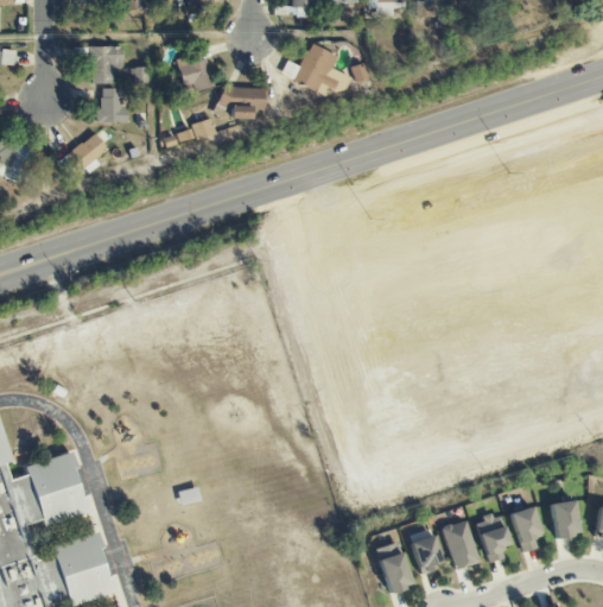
[(125,0),(126,10),(144,10),(144,0),(125,0)]
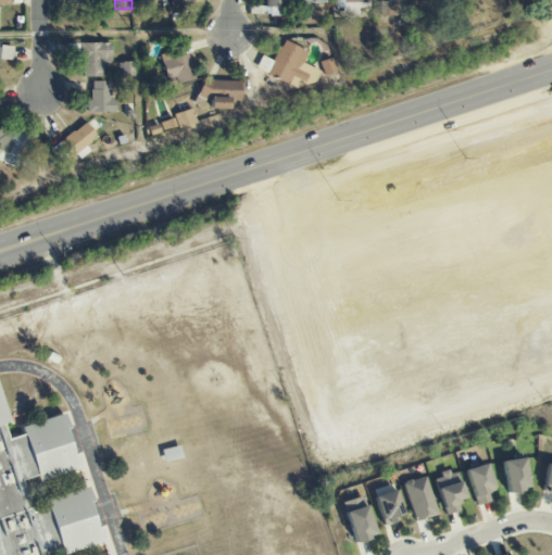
[(268,0),(268,11),(288,12),(288,0),(268,0)]
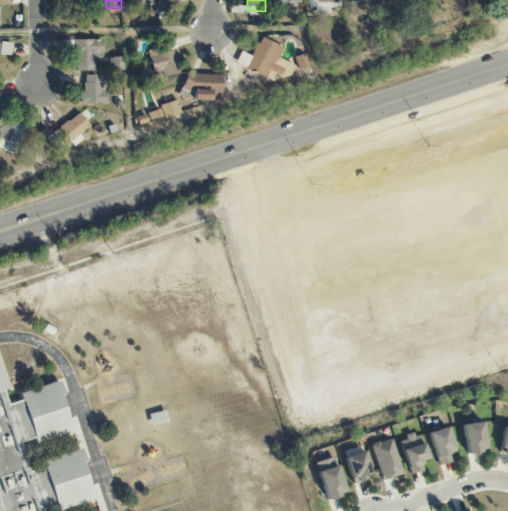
[(311,0),(311,10),(332,10),(333,6),(343,6),(342,0),(311,0)]
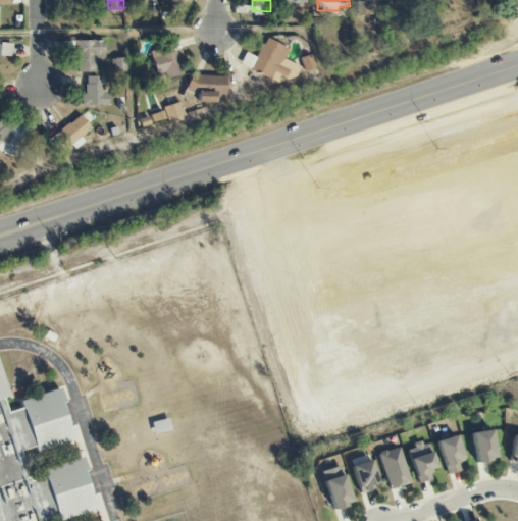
[(360,14),(374,14),(373,0),(369,0),(359,1),(360,14)]
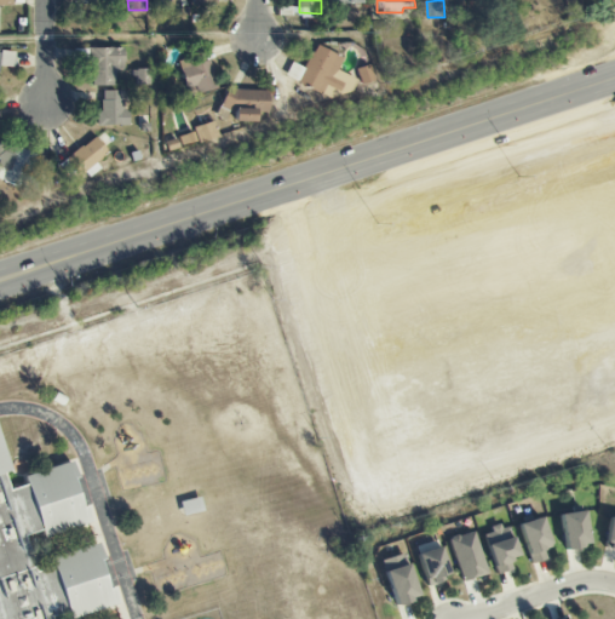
[(345,56),(317,44),(308,68),(294,62),(288,76),(323,92),(327,84),(351,93),(357,78),(339,70),(345,56)]
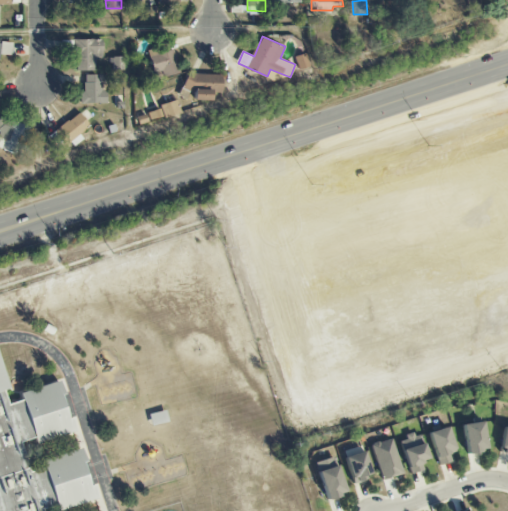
[(105,38),(77,39),(78,70),(98,70),(98,57),(106,56),(105,38)]
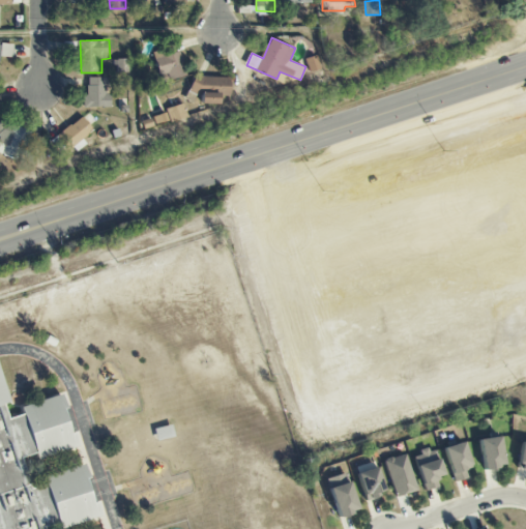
[(16,43),(0,42),(0,76),(1,56),(15,57),(16,43)]
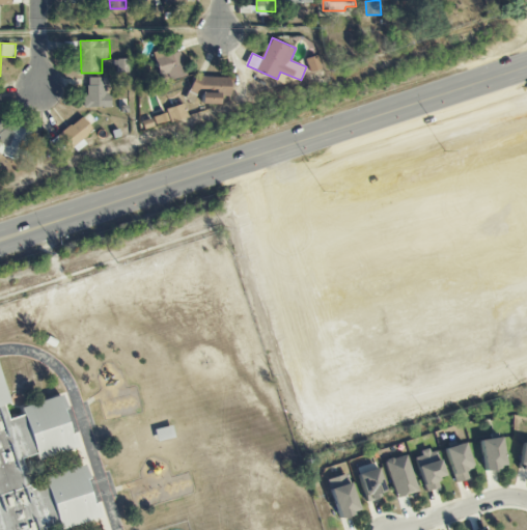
[(168,72),(170,80),(188,75),(181,50),(157,56),(162,74),(168,72)]
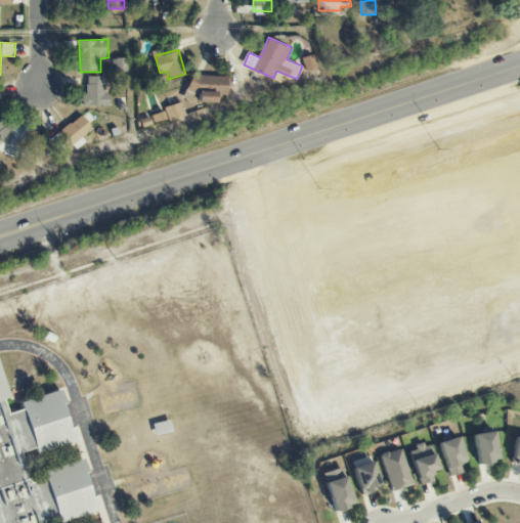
[(301,57),(305,72),(317,68),(313,54),(301,57)]
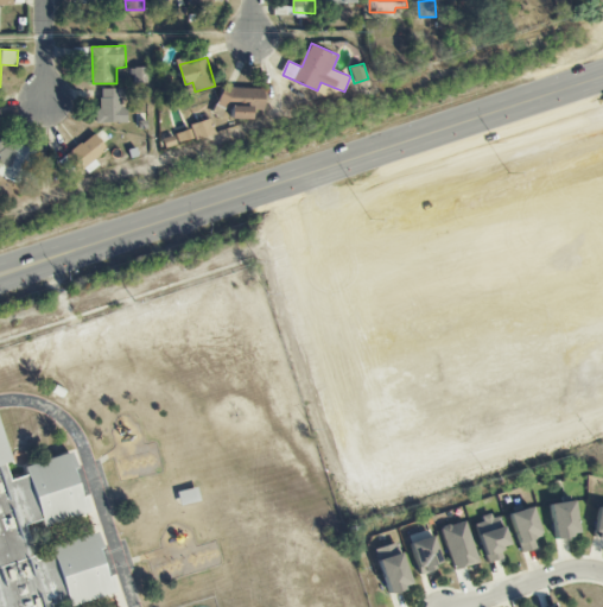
[(252,119),(252,109),(265,109),(265,88),(222,87),(221,107),(232,107),(232,119),(252,119)]
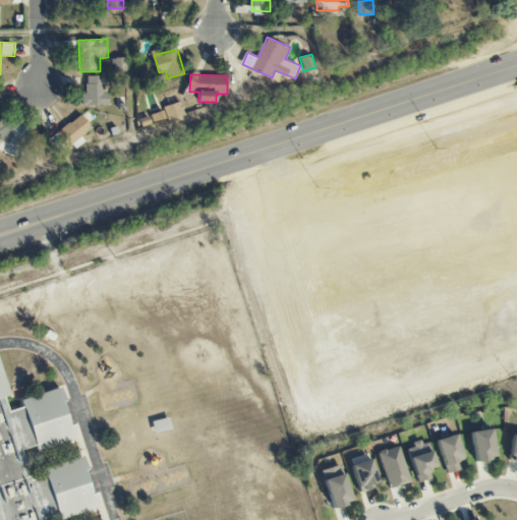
[(106,75),(88,75),(89,93),(83,93),(83,105),(111,105),(111,92),(106,92),(106,75)]
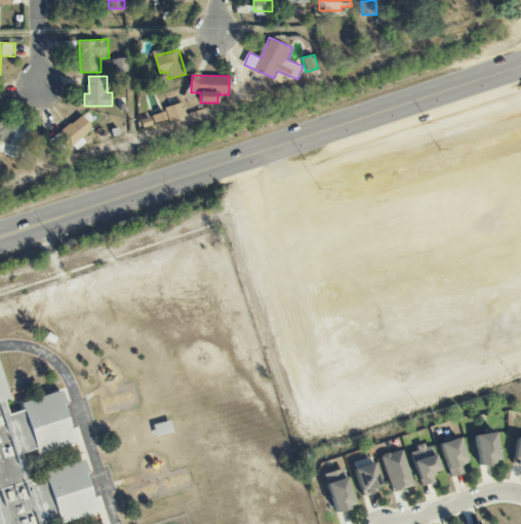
[(169,120),(186,115),(182,102),(165,108),(169,120)]
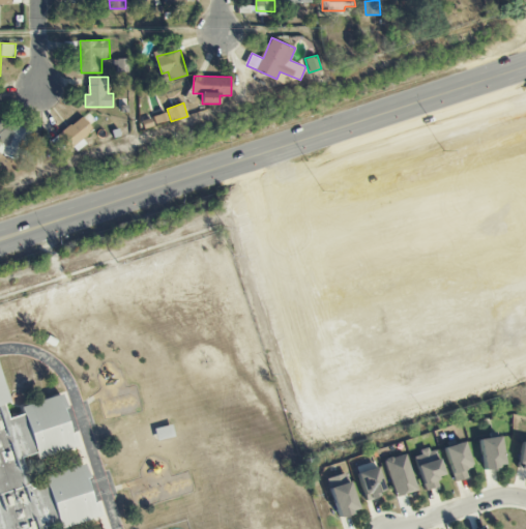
[(84,139),(95,129),(83,115),(60,136),(76,153),(88,143),(84,139)]
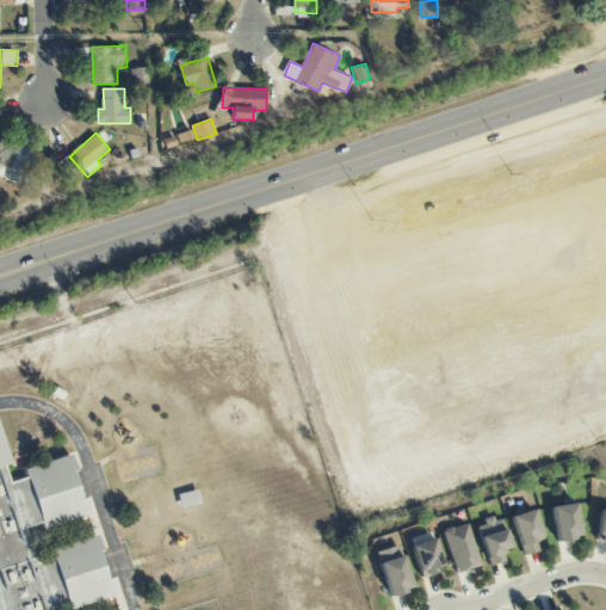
[(0,158),(0,177),(26,184),(35,147),(0,139),(0,140),(0,153),(1,154),(0,158)]
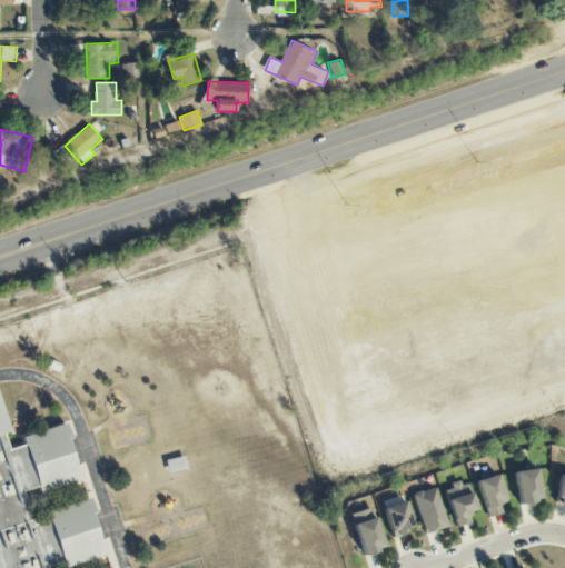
[(0,567),(59,567),(110,549),(91,498),(35,519),(26,496),(85,475),(66,425),(16,442),(0,399),(0,567)]
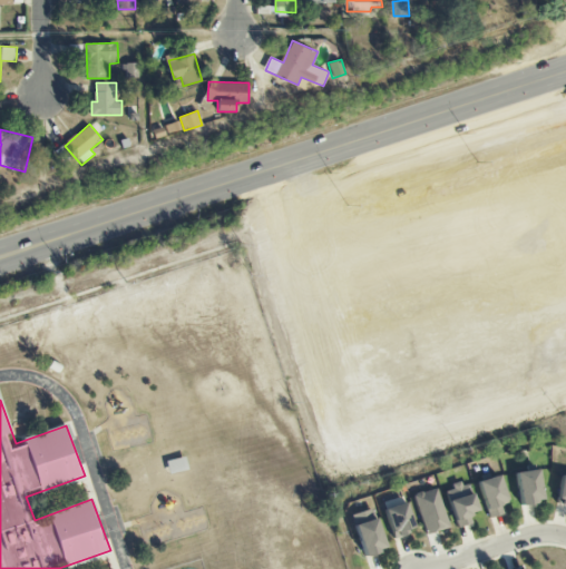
[(518,472),(523,504),(545,501),(539,469),(518,472)]
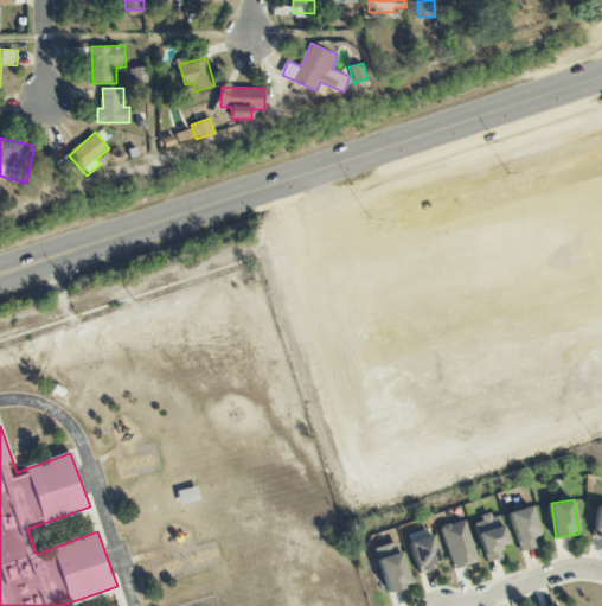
[(543,535),(533,505),(511,512),(524,552),(538,547),(535,537),(543,535)]
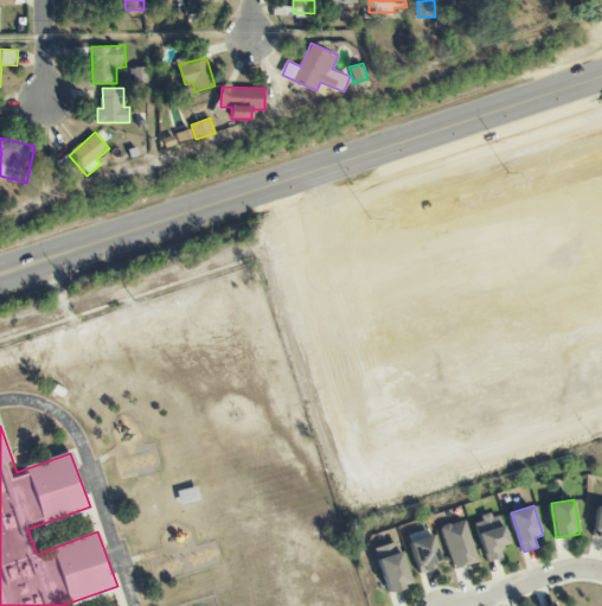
[(511,543),(500,512),(475,521),(488,562),(504,556),(500,546),(511,543)]
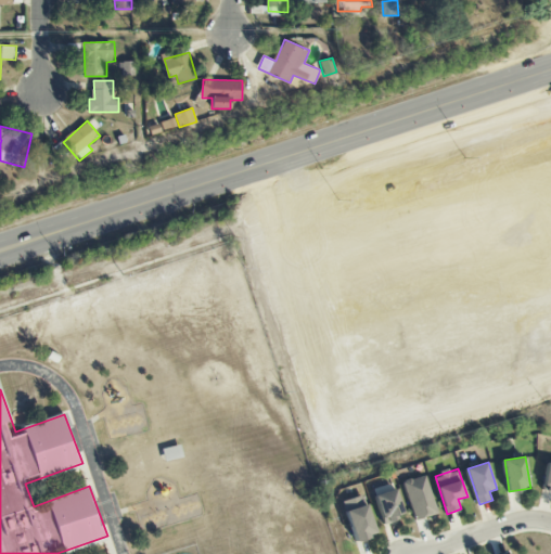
[(405,481),(418,519),(439,513),(426,474),(405,481)]
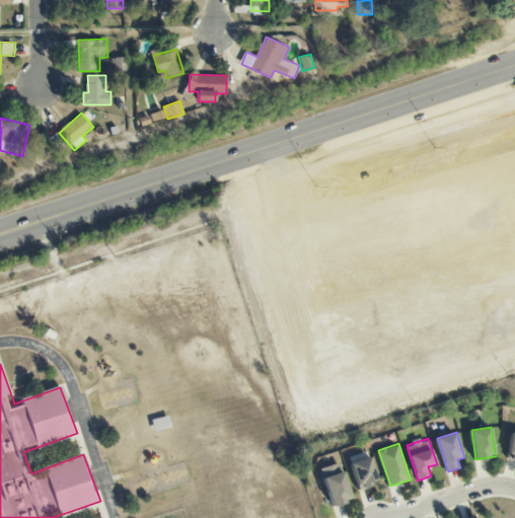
[(378,482),(370,457),(351,463),(360,489),(378,482)]
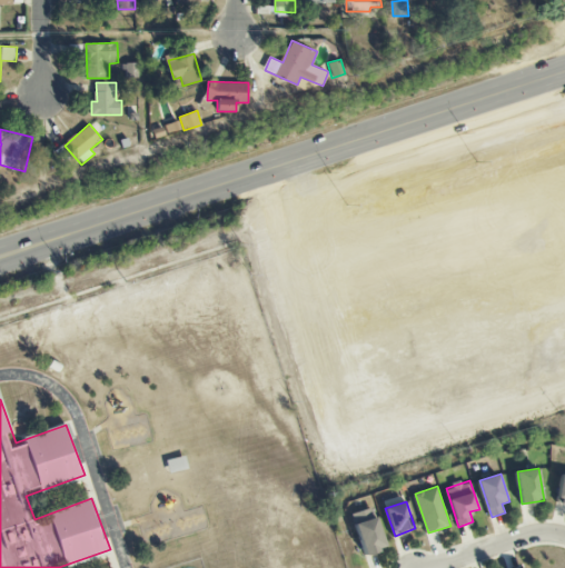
[(366,555),(387,548),(374,507),(353,514),(366,555)]
